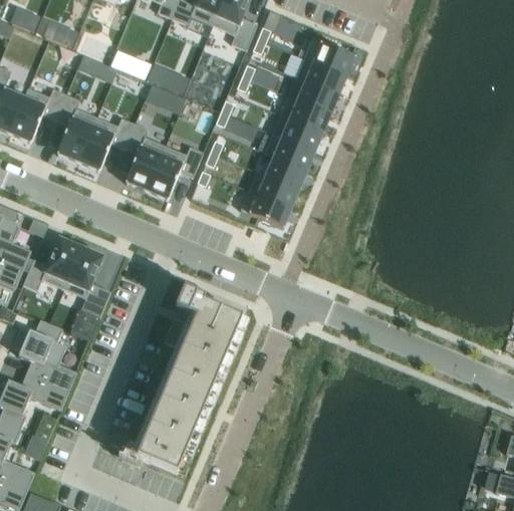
[(151,0),(160,4),(157,12),(172,18),(179,0),(151,0)]
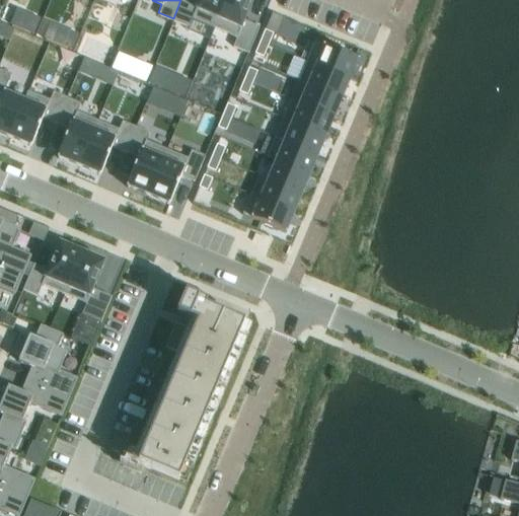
[(180,0),(173,18),(189,25),(192,16),(214,26),(225,0),(180,0)]
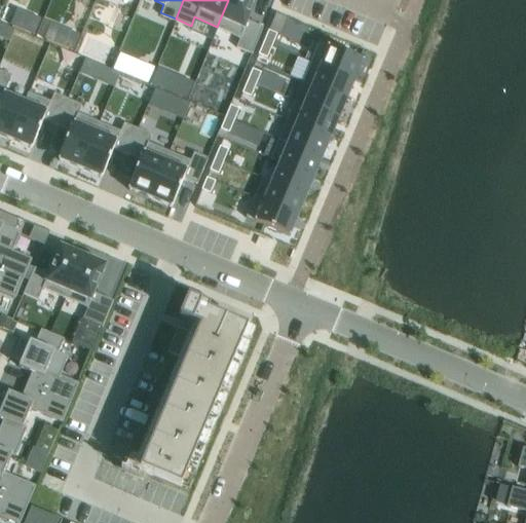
[(228,0),(217,27),(239,36),(236,44),(252,50),(262,25),(248,19),(255,0),(228,0)]
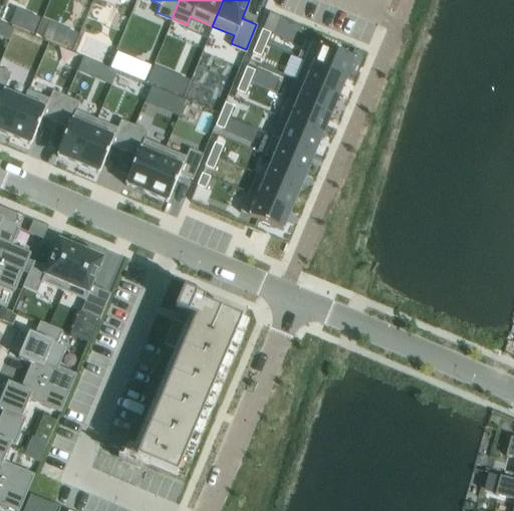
[(10,22),(34,32),(40,16),(16,6),(10,22)]
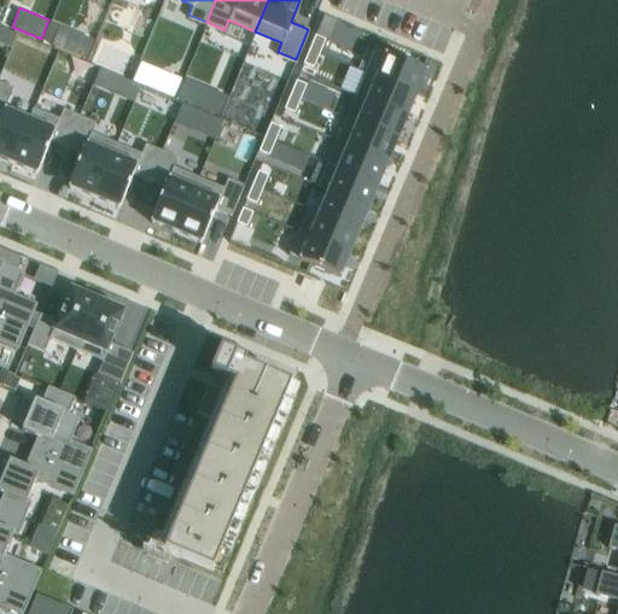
[(0,29),(0,41),(10,46),(16,31),(1,27),(0,29)]
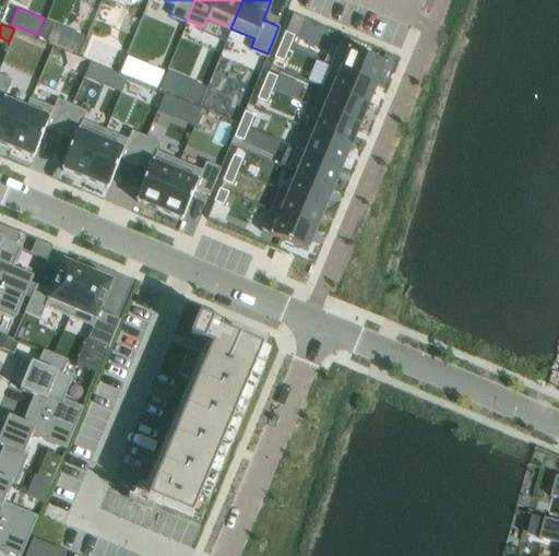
[(72,27),(66,45),(76,49),(83,33),(72,27)]
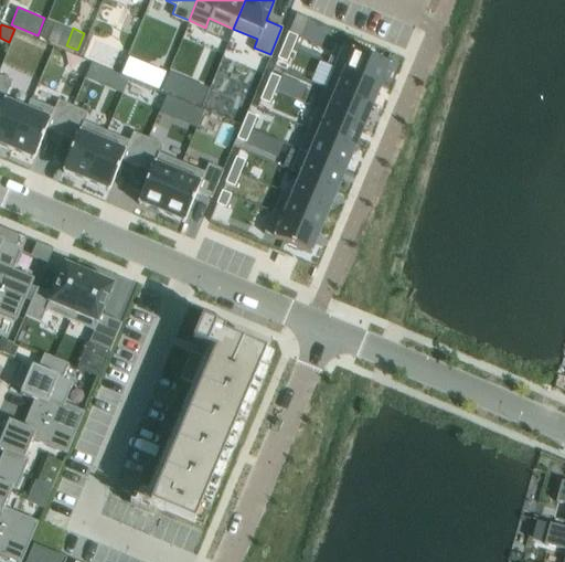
[(288,30),(283,42),(291,46),(297,33),(288,30)]
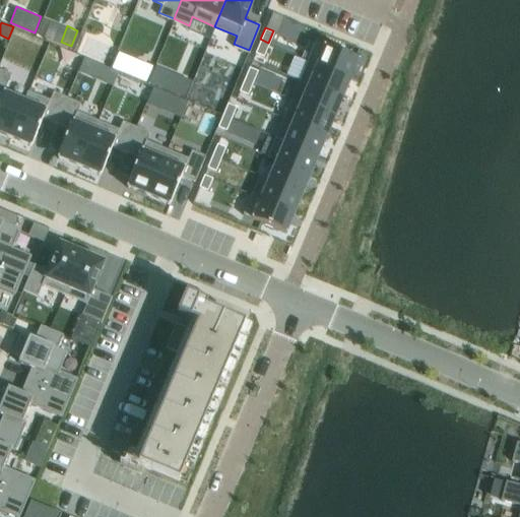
[(260,39),(255,51),(263,54),(268,43),(260,39)]
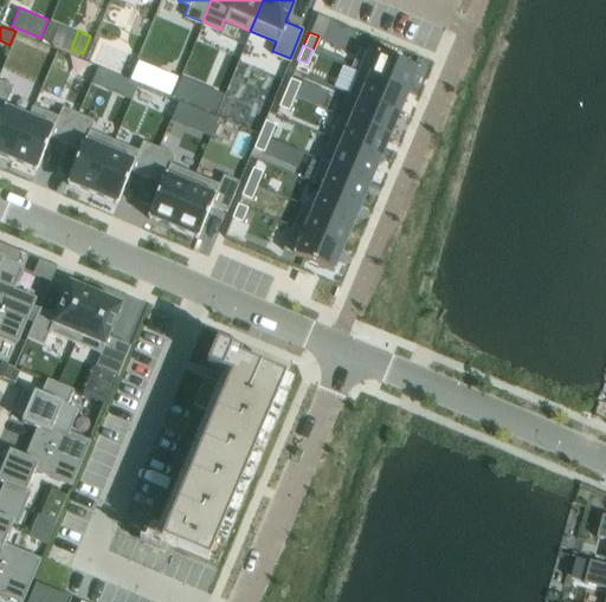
[(367,46),(358,69),(408,90),(418,66),(367,46)]
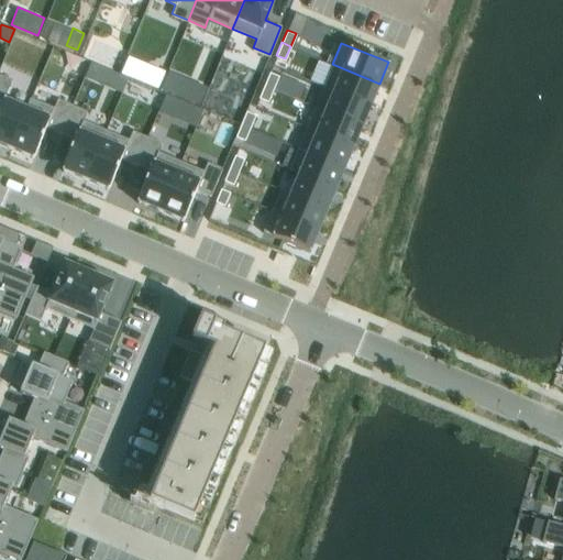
[(121,72),(157,87),(165,70),(128,55),(121,72)]
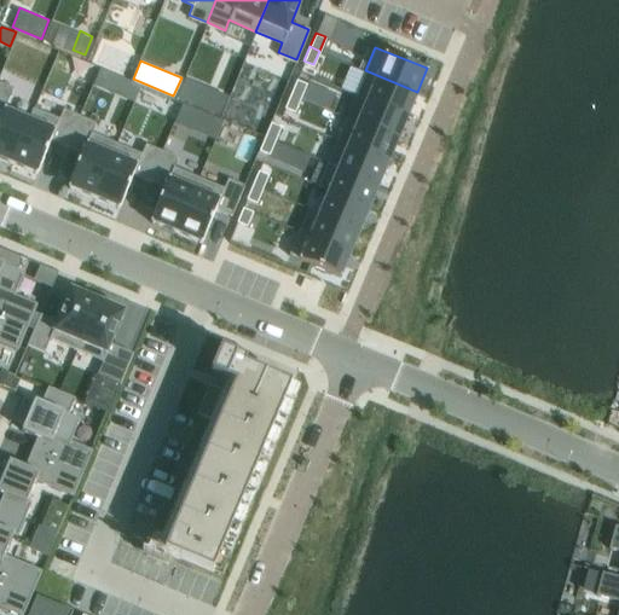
[(365,70),(356,94),(366,98),(408,115),(417,92),(365,70)]
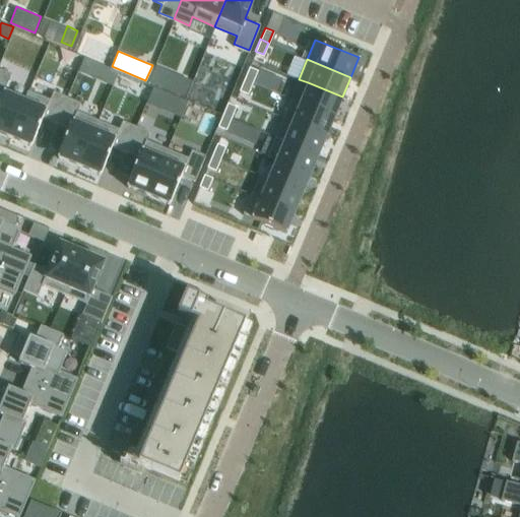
[(150,80),(161,85),(168,70),(156,65),(150,80)]
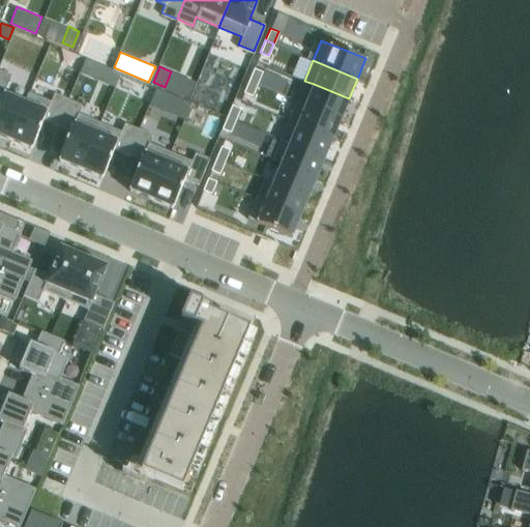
[(254,66),(248,79),(257,82),(262,70),(254,66)]
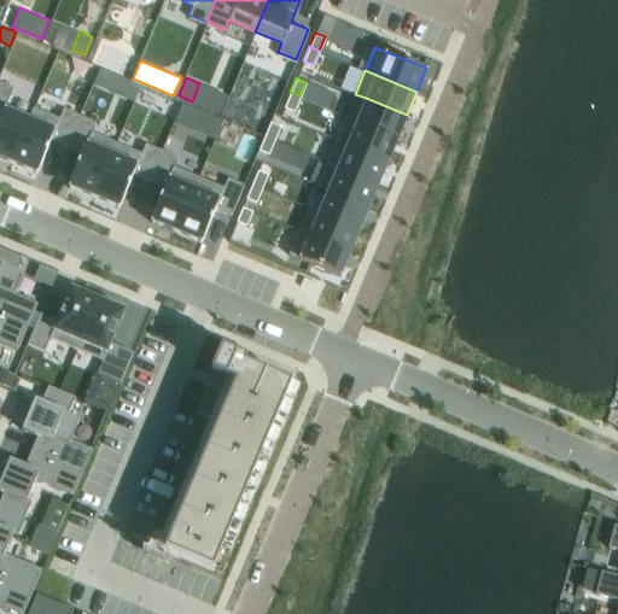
[(0,80),(0,156),(11,161),(29,117),(28,117),(4,106),(12,86),(0,80)]
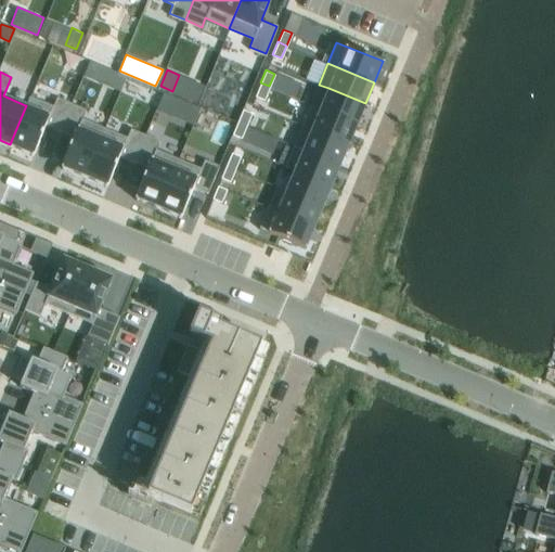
[(260,82),(255,95),(263,99),(269,86),(260,82)]
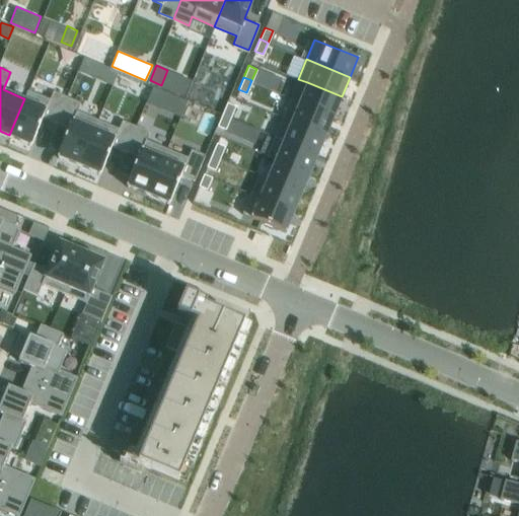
[(299,100),(334,116),(342,96),(307,82),(299,100)]
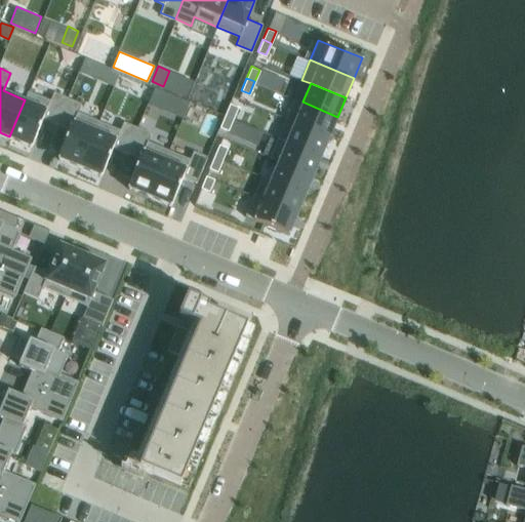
[(148,103),(161,108),(182,117),(189,101),(168,92),(154,86),(148,103)]
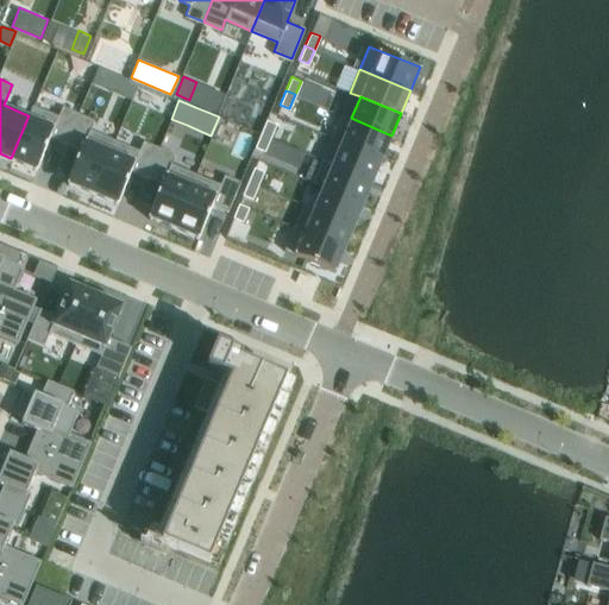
[(29,115),(11,158),(36,169),(50,136),(66,143),(77,112),(62,106),(57,115),(32,105),(27,115),(29,115)]
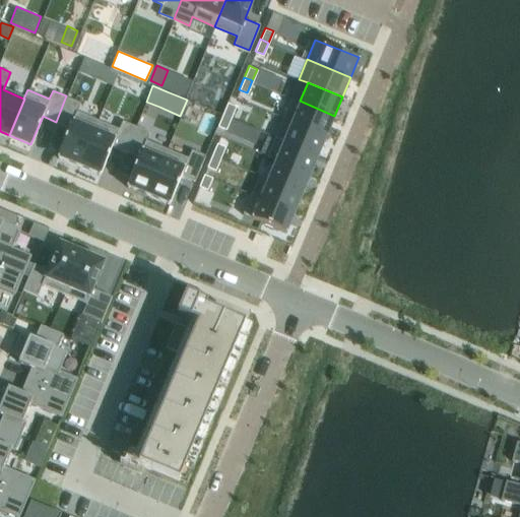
[(66,95),(56,122),(69,127),(57,155),(78,165),(98,119),(76,110),(80,102),(66,95)]
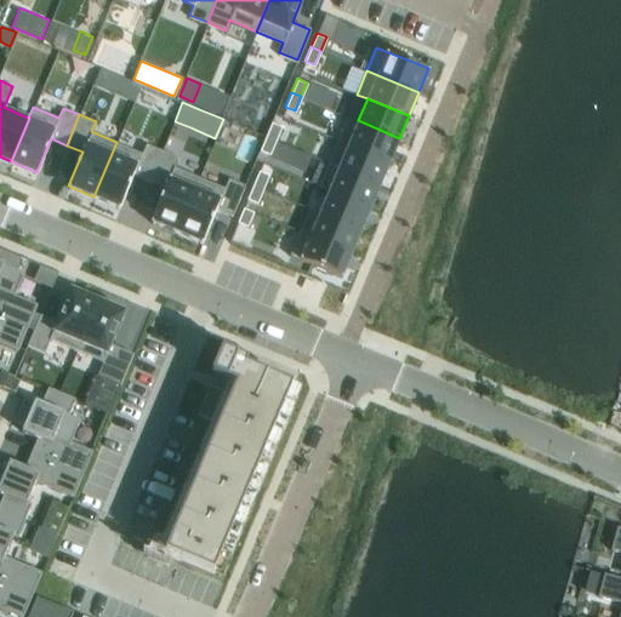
[(348,115),(337,140),(389,160),(399,138),(358,120),(348,115)]
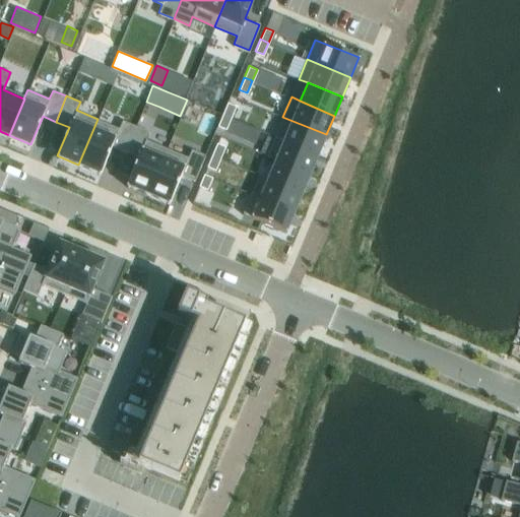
[(228,102),(222,113),(231,117),(236,105),(228,102)]
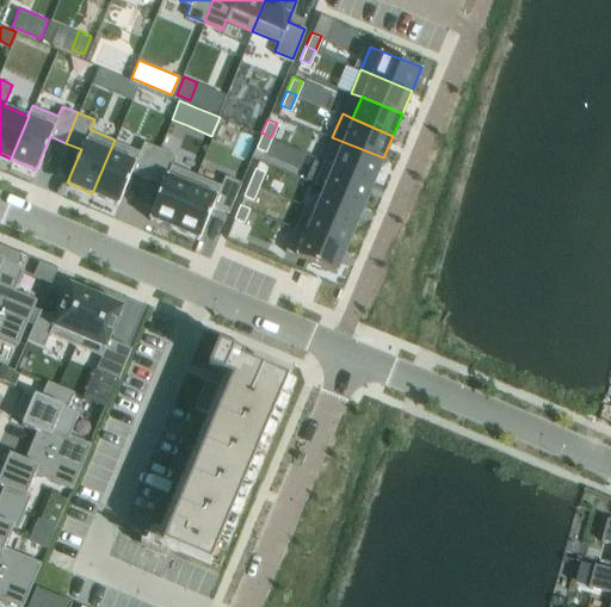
[(261,132),(255,147),(265,150),(271,137),(261,132)]
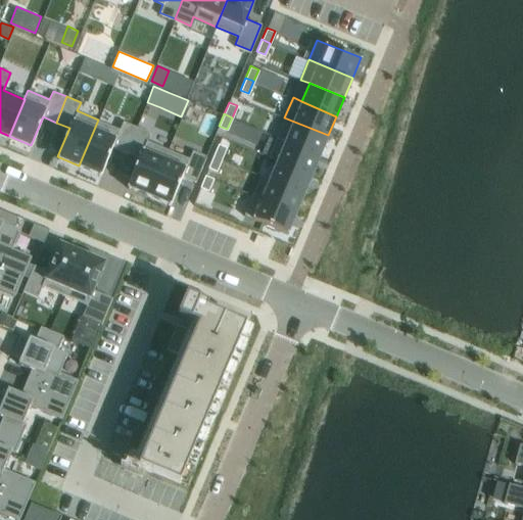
[(284,117),(277,136),(320,154),(328,135),(284,117)]
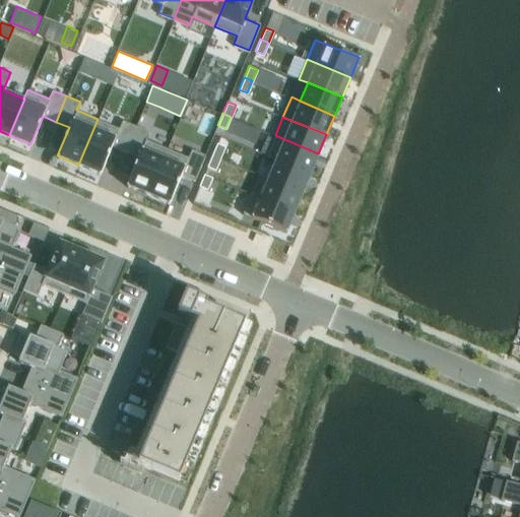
[(98,119),(78,165),(100,174),(112,145),(125,150),(135,125),(122,119),(119,128),(98,119)]
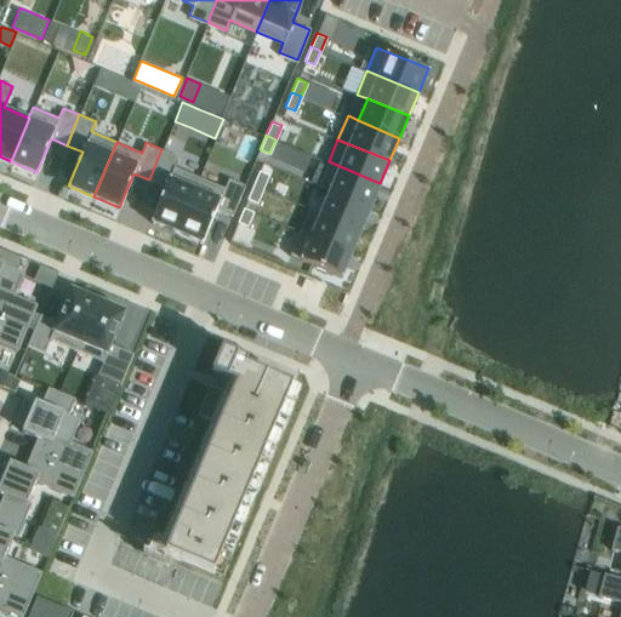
[(161,149),(149,180),(165,186),(151,221),(176,230),(199,177),(175,166),(178,156),(161,149)]
